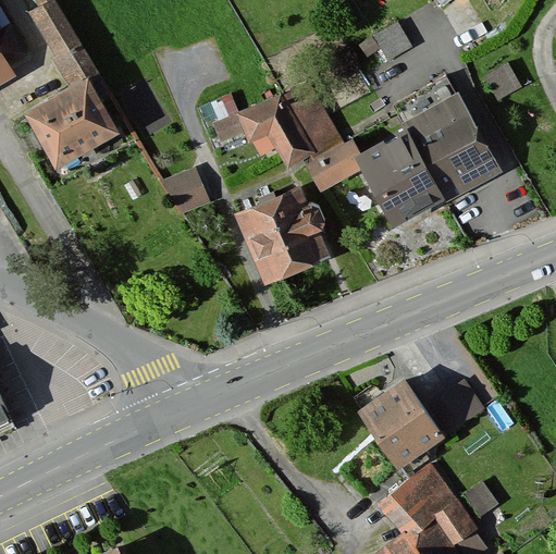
[(66,78),(93,66),(61,0),(38,0),(31,4),(66,78)]
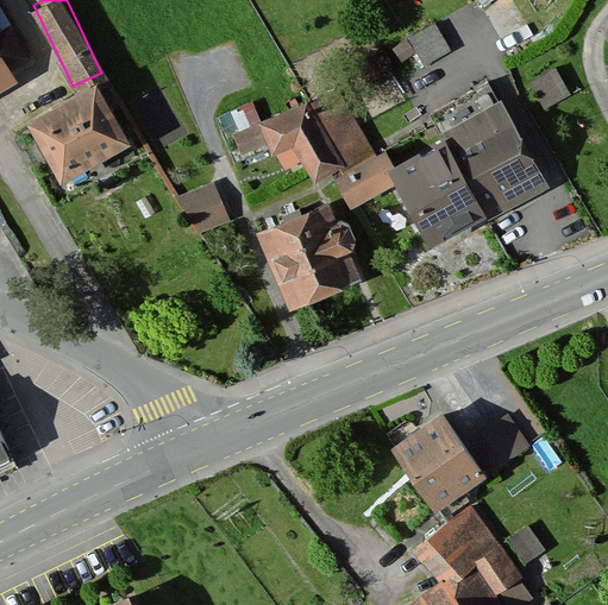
[(450,51),(437,26),(396,48),(403,61),(419,52),(426,64),(450,51)]
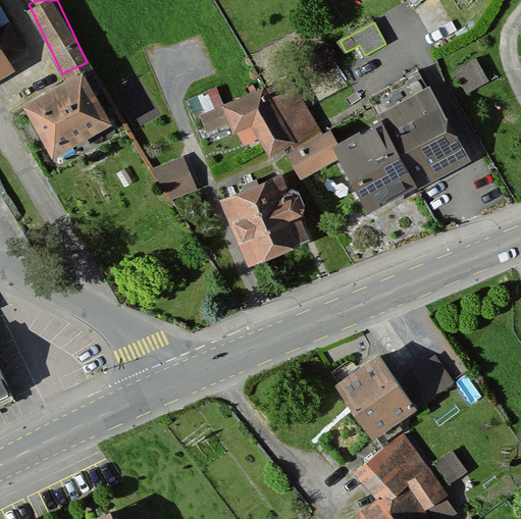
[(0,41),(0,76),(15,68),(0,41)]
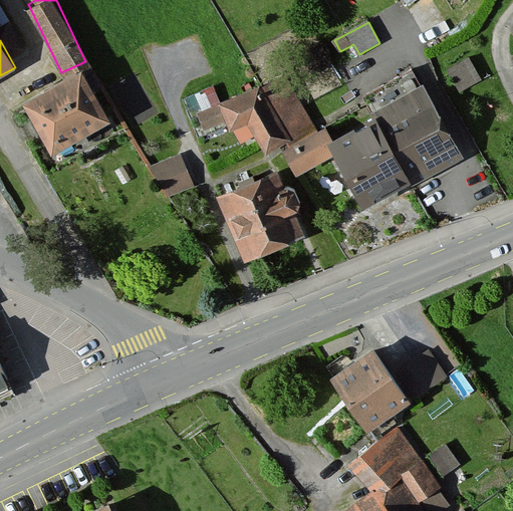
[(481,80),(470,59),(450,70),(461,90),(481,80)]
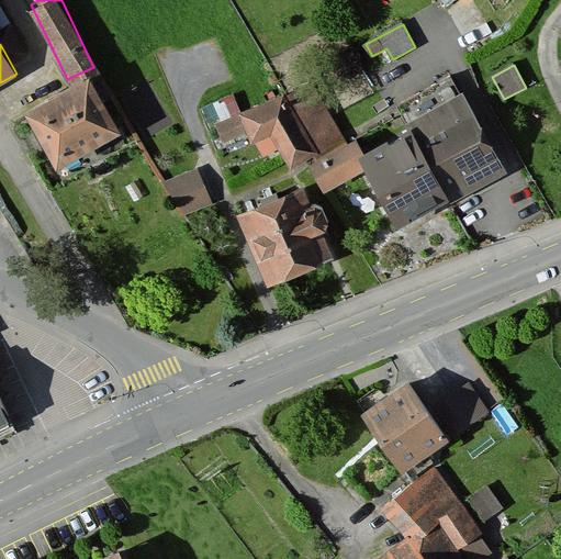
[(86,80),(21,114),(54,170),(118,135),(86,80)]
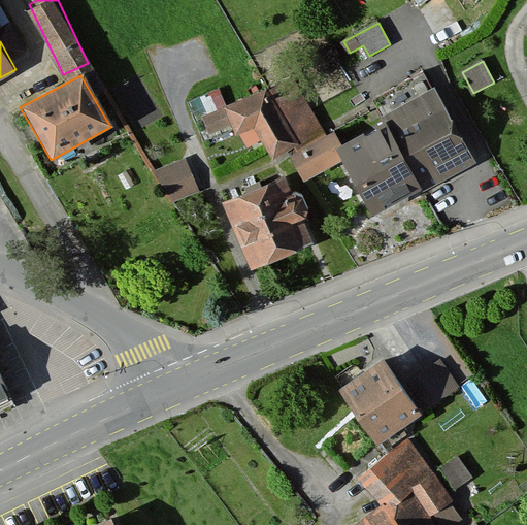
[(296,77),(231,107),(250,150),(261,139),(270,158),(322,134),(296,77)]
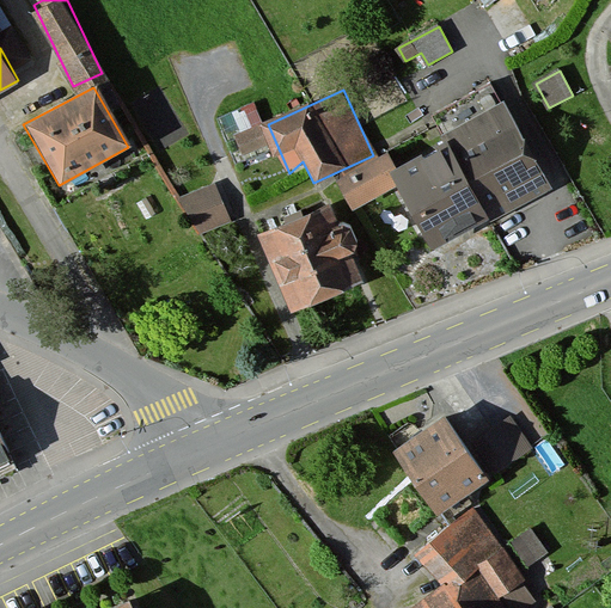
[(503,104),(445,131),(450,142),(487,219),(544,191),(503,104)]
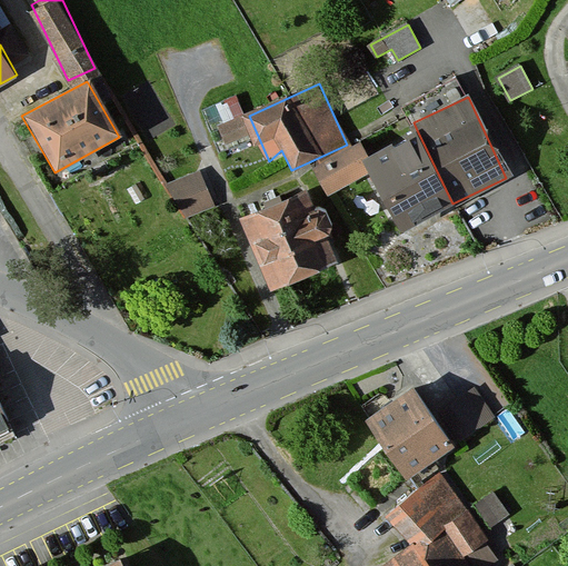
[(418,132),(362,160),(371,176),(399,230),(452,204),(418,132)]
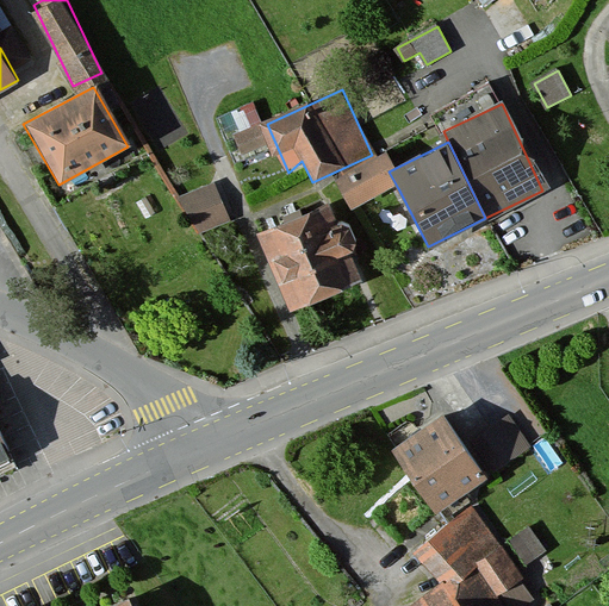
[(384,158),(337,182),(353,212),(398,188),(389,172),(384,158)]
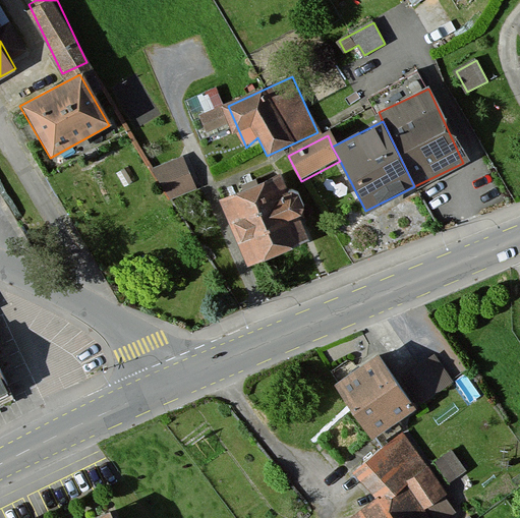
[(195,189),(184,160),(159,170),(170,199),(195,189)]
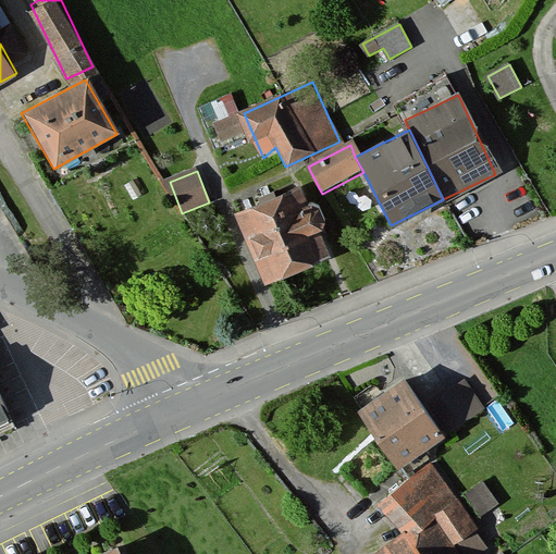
[(301,184),(238,214),(270,283),(334,253),(301,184)]
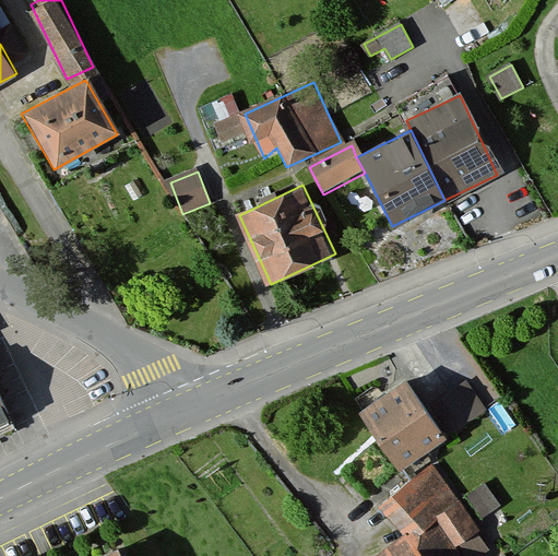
[(408,381),(363,413),(401,471),(448,439),(408,381)]
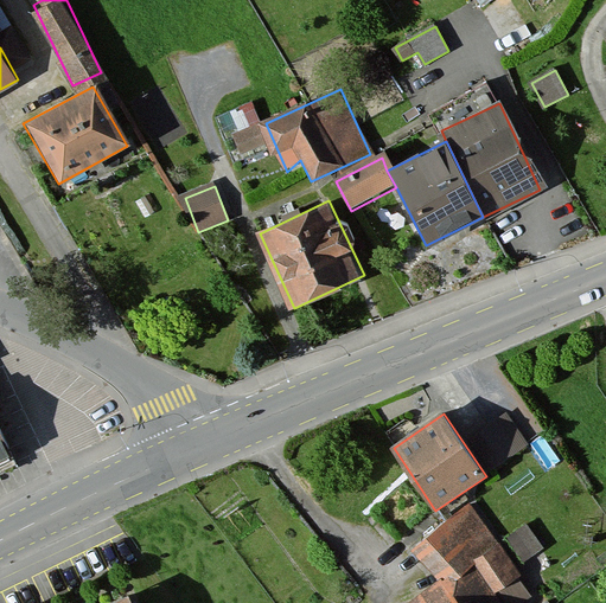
[(528,444),(508,415),(472,438),(492,468),(528,444)]
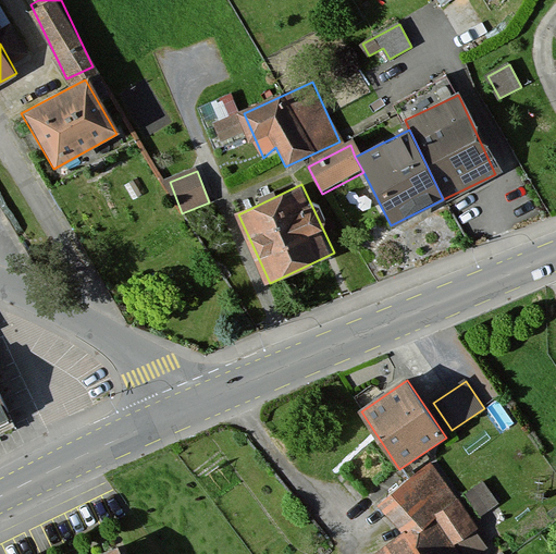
[(0,426),(12,420),(0,396),(0,426)]
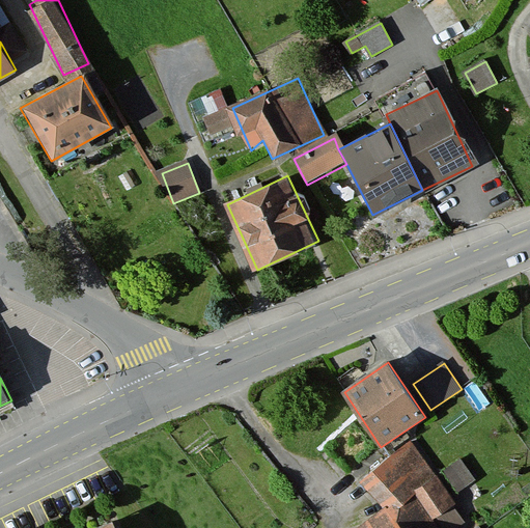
[(459,507),(411,441),(359,479),(382,510),(357,527),(439,527),(437,524),(459,507)]
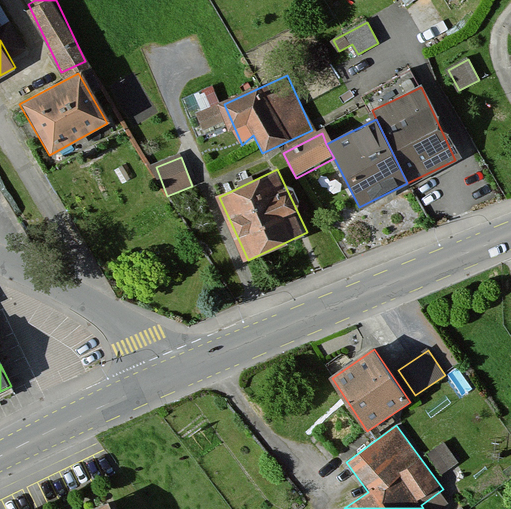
[(458,463),(445,443),(430,453),(444,473),(458,463)]
